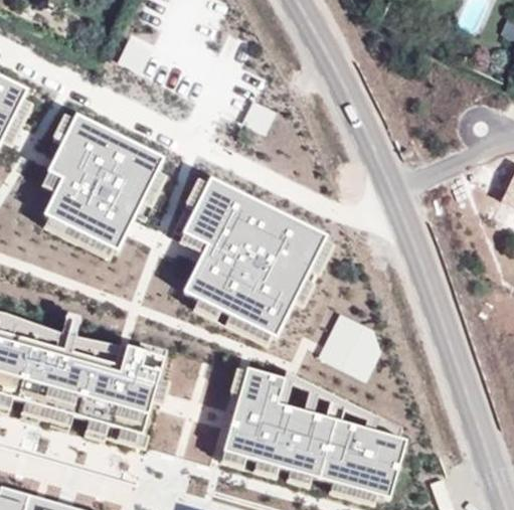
[(0,140),(9,144),(29,103),(20,99),(26,87),(0,73),(0,140)]
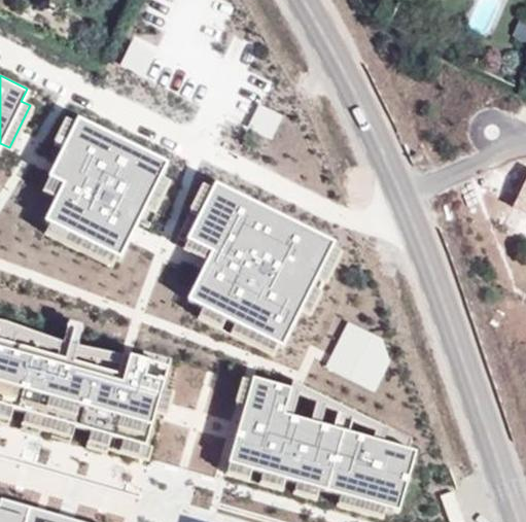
[(77,116),(74,122),(64,117),(54,138),(64,143),(40,189),(56,197),(45,217),(50,220),(44,233),(111,266),(117,252),(118,253),(137,217),(147,222),(170,178),(159,173),(165,160),(77,116)]
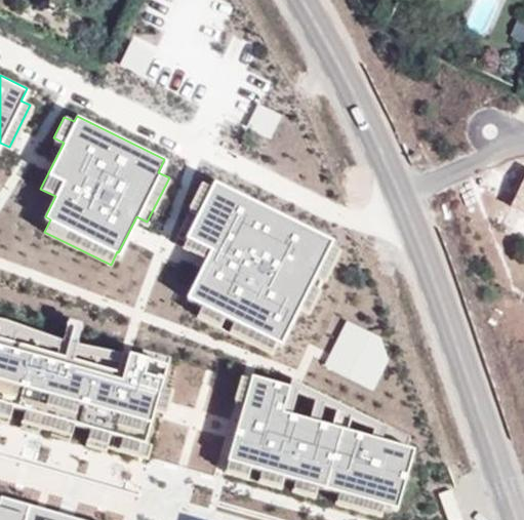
[(523,172),(509,201),(523,209),(523,172)]
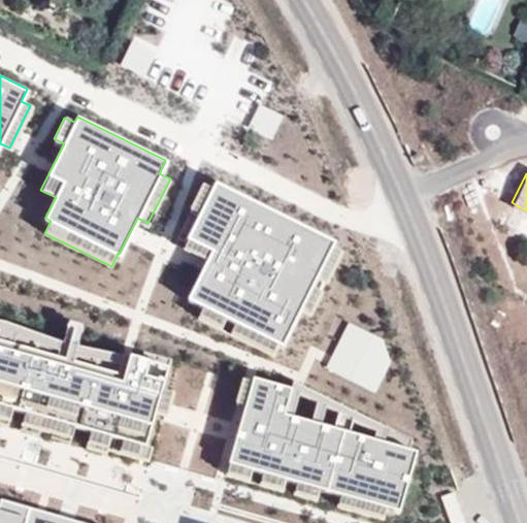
[(204,304),(199,316),(271,352),(277,340),(282,342),(299,308),(308,314),(321,290),(311,285),(317,274),(326,279),(340,249),(331,244),(333,240),(213,183),(211,187),(202,183),(189,207),(199,214),(187,238),(182,249),(206,260),(189,296),(204,304)]
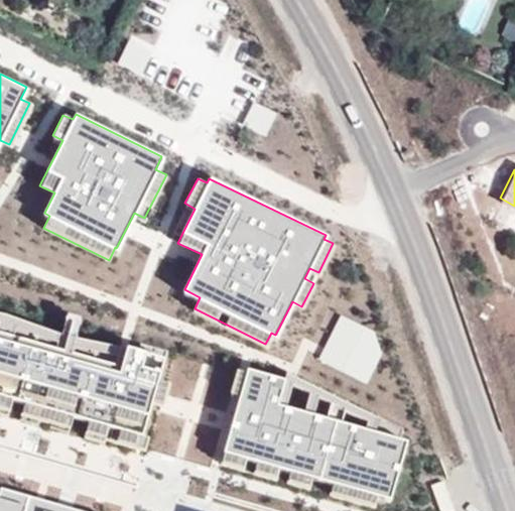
[(340,310),(322,356),(369,376),(388,330),(340,310)]
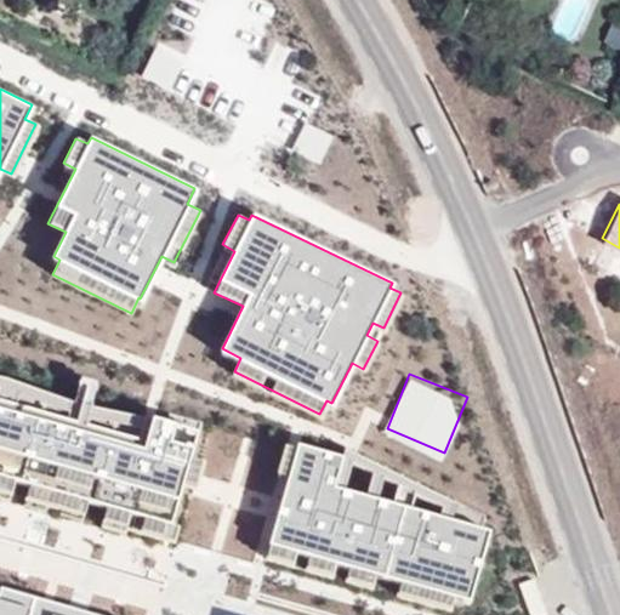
[(200,432),(0,381),(0,493),(174,536),(200,432)]
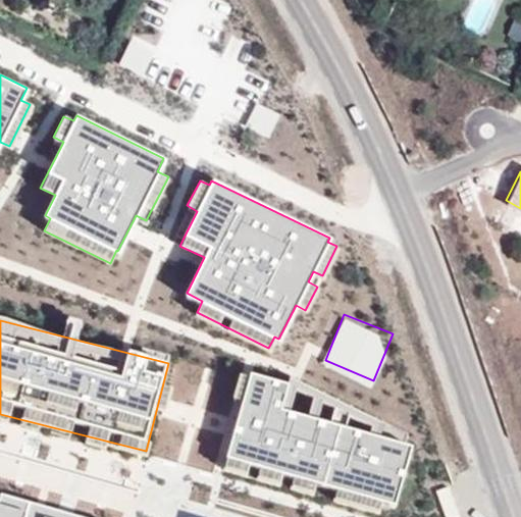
[(287,381),(250,371),(225,458),(393,503),(410,442),(279,406),(287,381)]
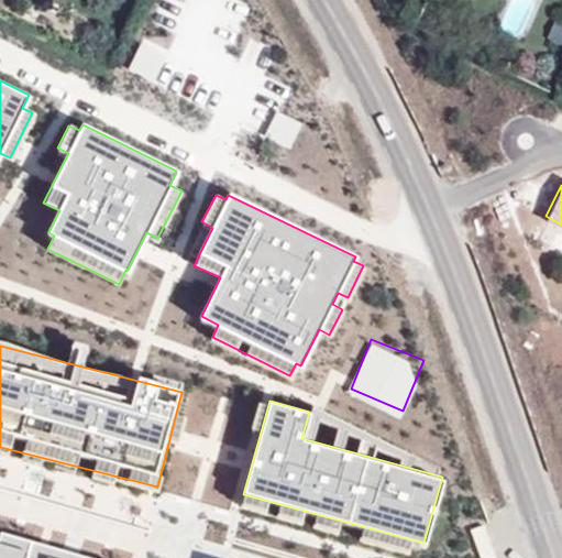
[(95,557),(0,532),(0,557),(95,557)]
